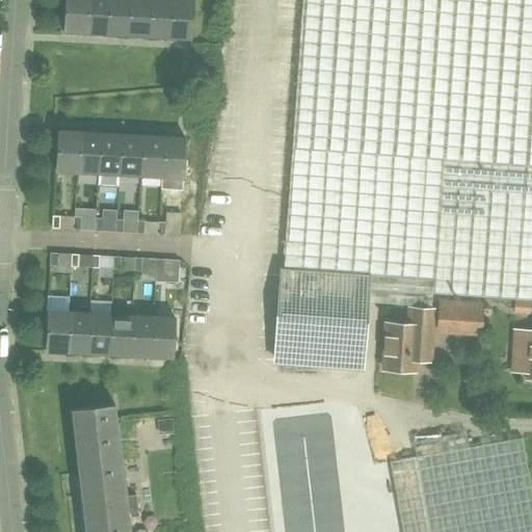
[(85,0),(63,0),(62,31),(84,32),(85,0)]
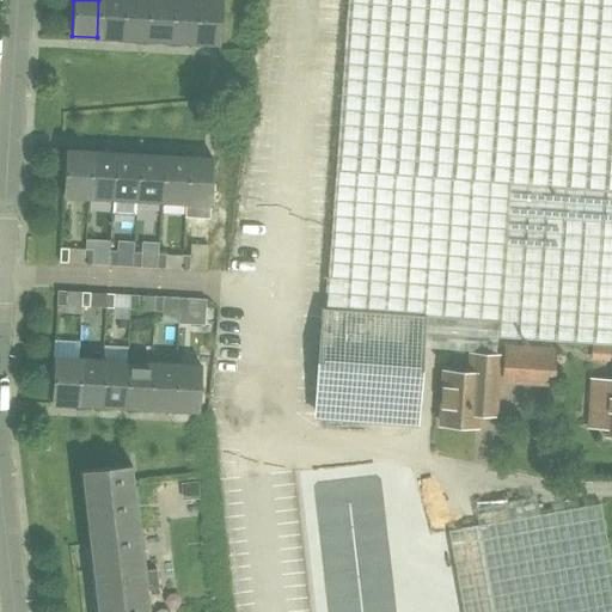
[(98,0),(97,37),(121,40),(123,0),(98,0)]
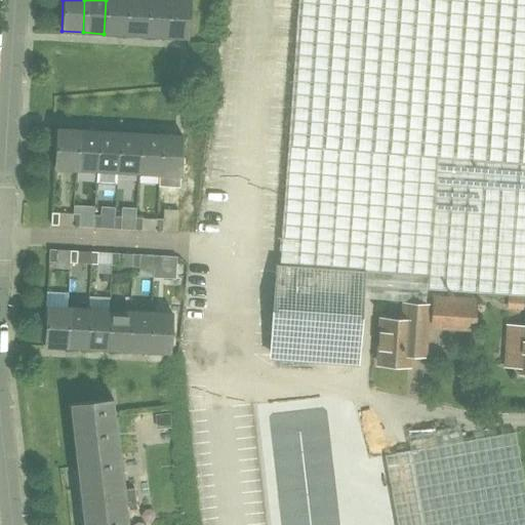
[(106,0),(104,34),(125,35),(126,0),(106,0)]
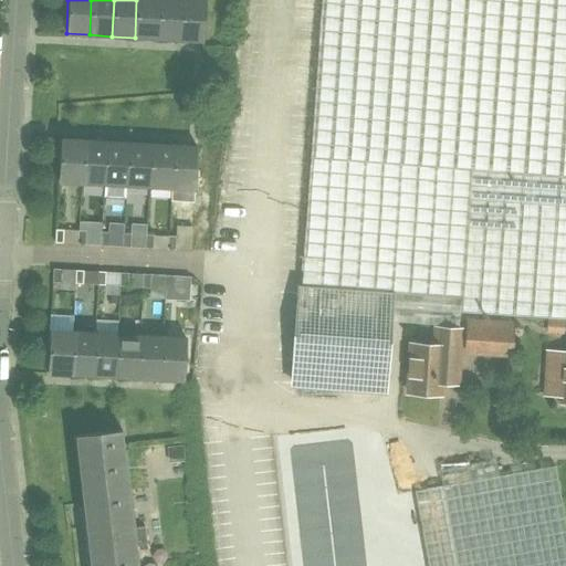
[(136,0),(135,38),(157,39),(159,0),(136,0)]
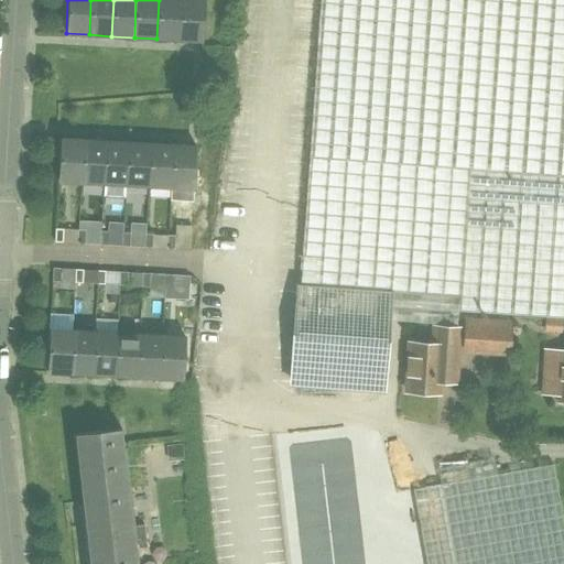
[(159,0),(156,39),(179,40),(181,0),(159,0)]
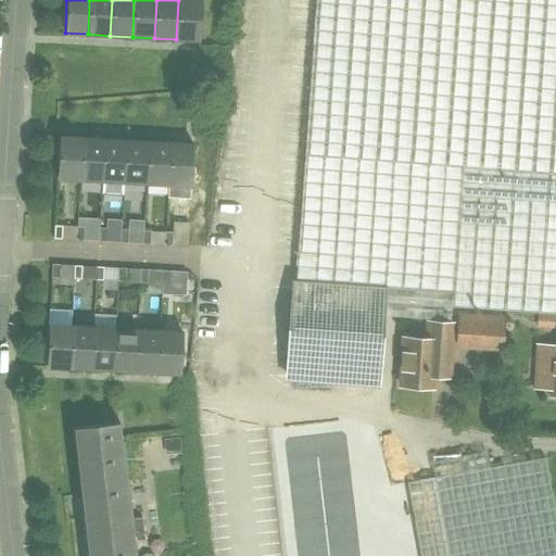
[(178,0),(176,39),(200,40),(201,0),(178,0)]
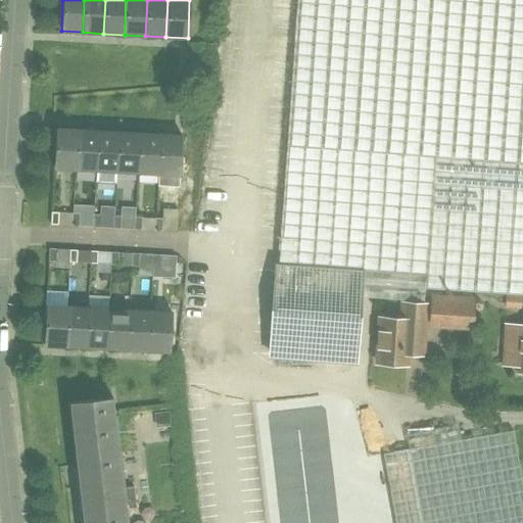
[(271,354),(354,361),(362,271),(377,272),(375,298),(423,302),(424,289),(522,295),(522,0),(296,0),(278,265),(277,265),(271,354)]
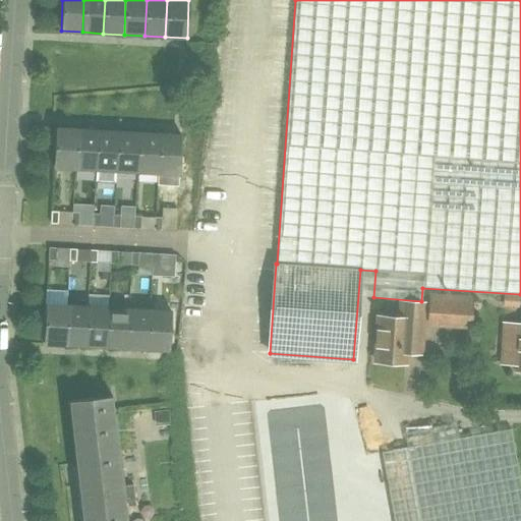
[(53,167),(74,169),(76,130),(55,128),(53,167)]
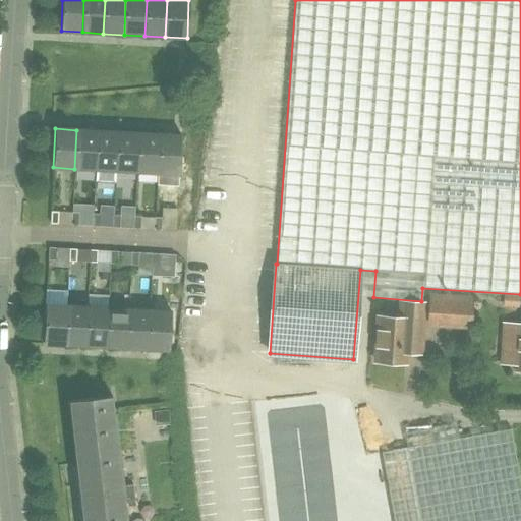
[(74,169),(95,170),(98,131),(76,130),(74,169)]
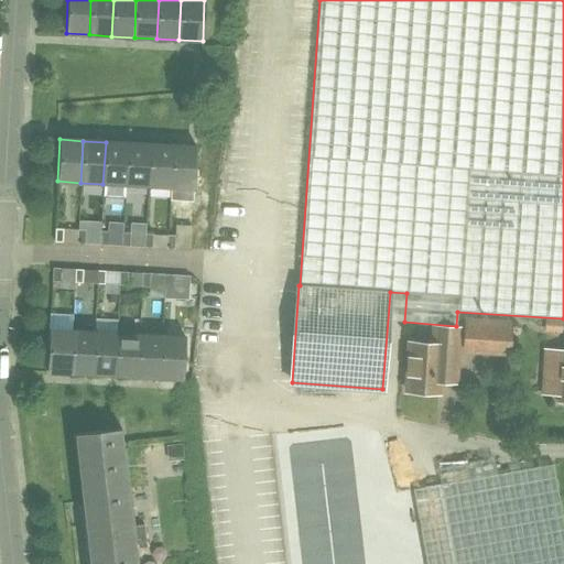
[(102,184),(126,185),(128,143),(106,142),(102,184)]
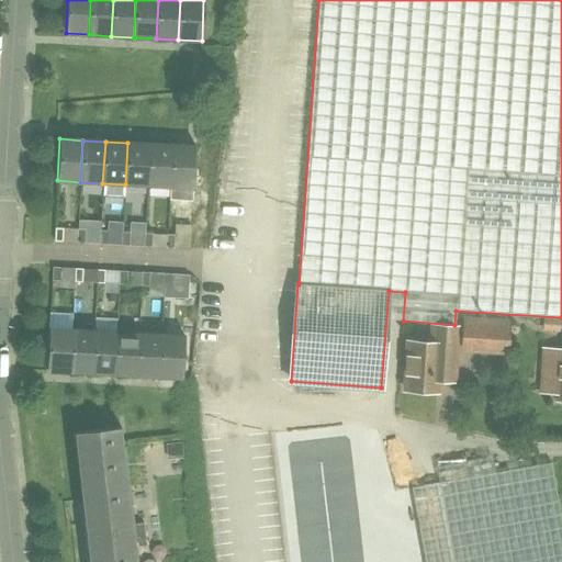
[(125,184),(147,186),(150,144),(127,143),(125,184)]
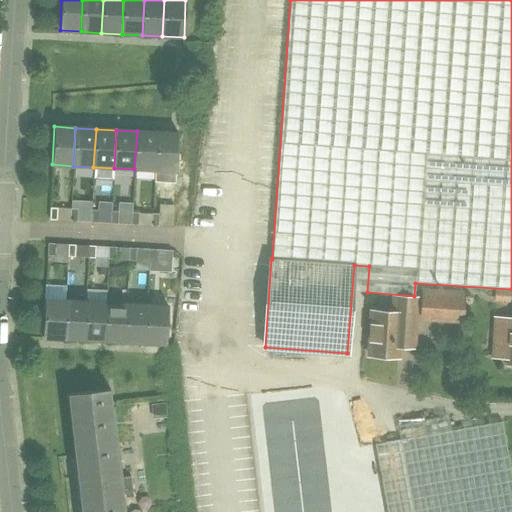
[(137,131),(134,169),(155,170),(157,132),(137,131)]
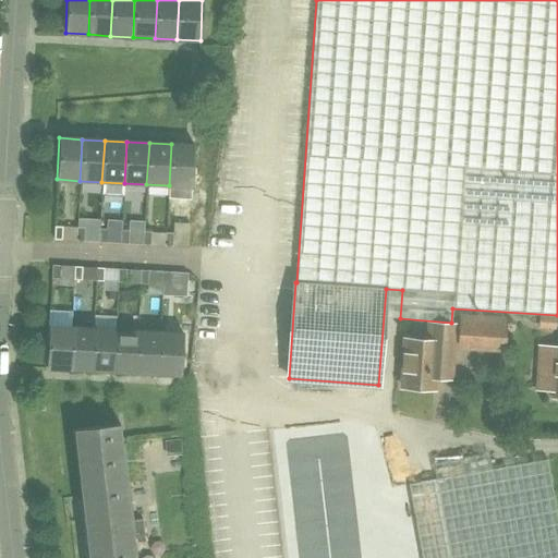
[(169,185),(192,186),(194,145),(171,144),(169,185)]
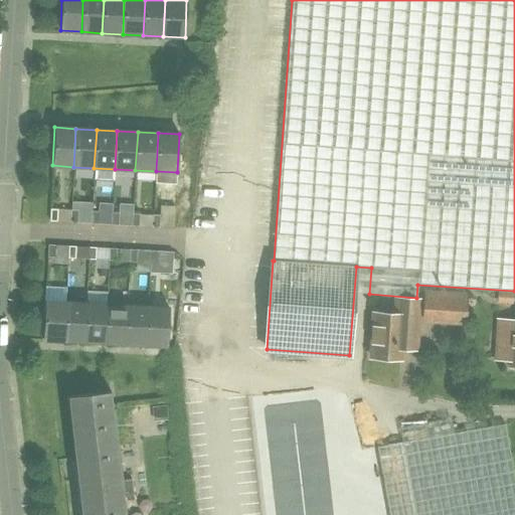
[(425,293),(423,317),(464,320),(466,296),(425,293)]
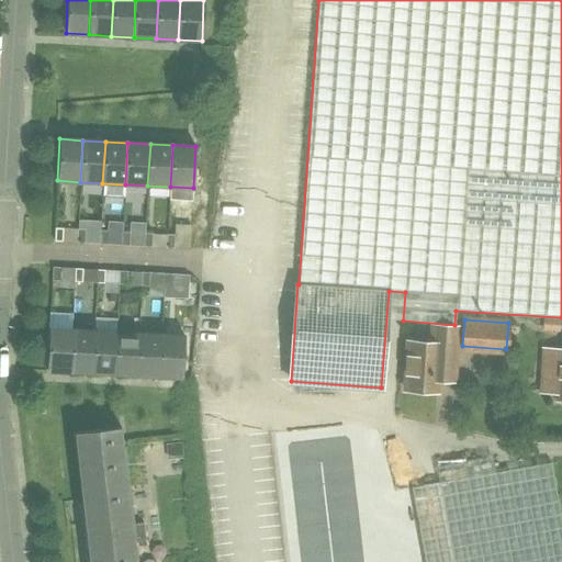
[(407,343),(405,390),(437,392),(437,380),(453,381),(456,359),(457,328),(433,327),(431,344),(407,343)]
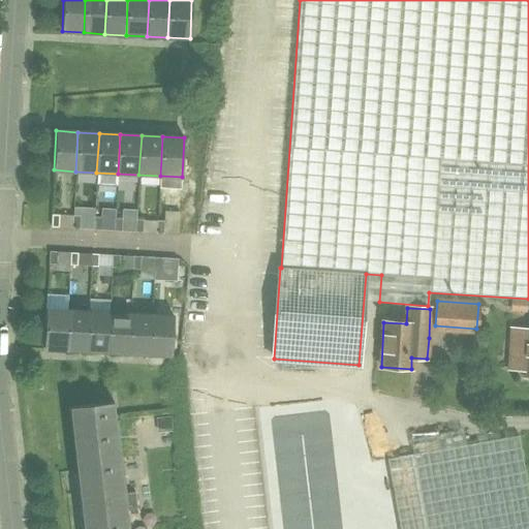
[(68,310),(45,309),(43,348),(65,349),(68,310)]
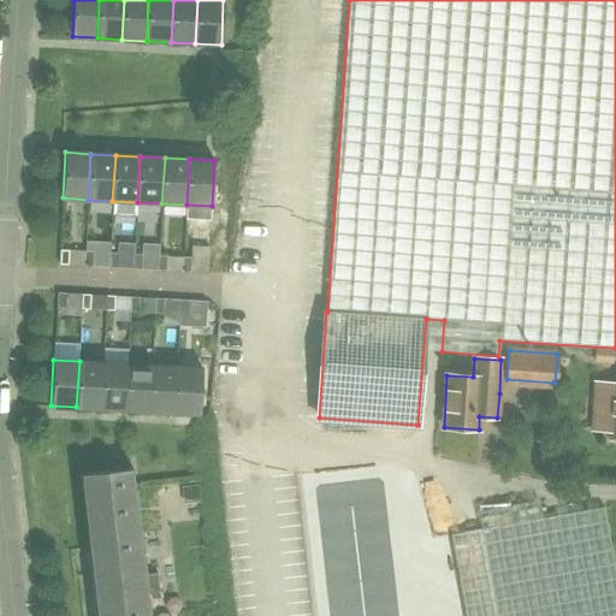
[(104,363),(80,361),(76,407),(101,409),(104,363)]
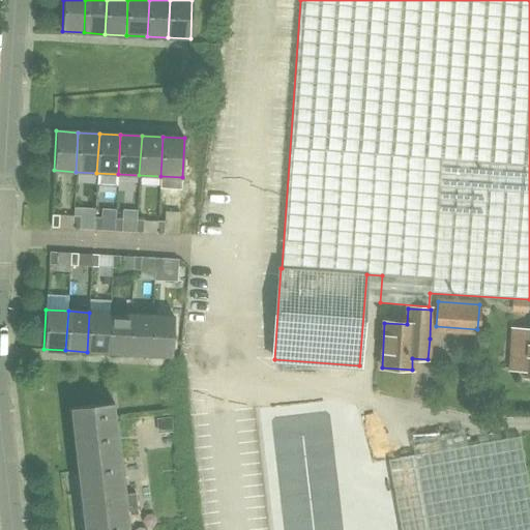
[(110,314),(89,313),(87,352),(108,353),(110,314)]
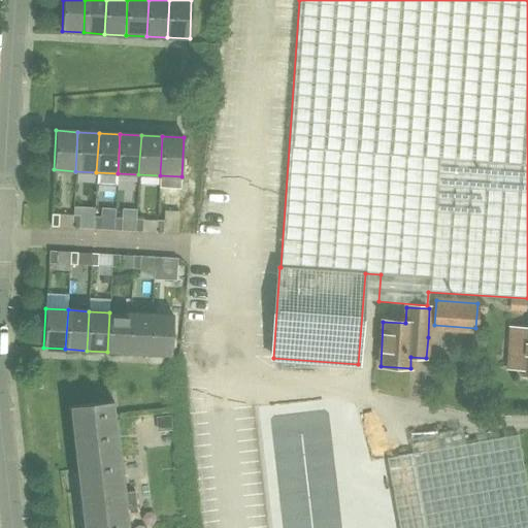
[(131,314),(109,312),(107,352),(129,353),(131,314)]
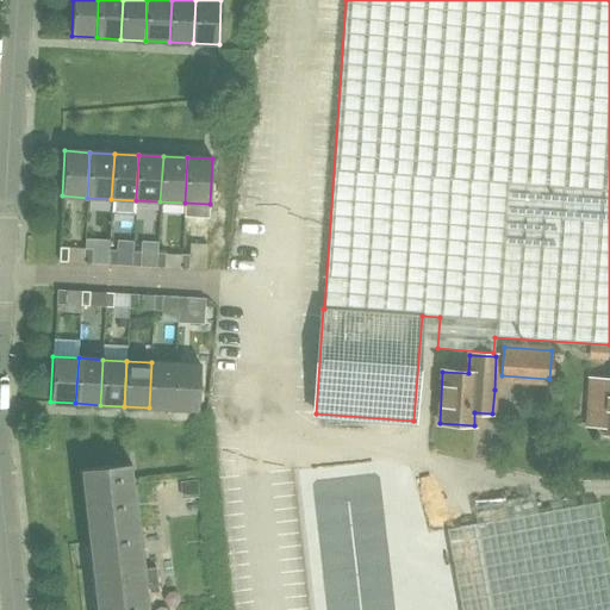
[(175,363),(151,362),(149,408),(173,409),(175,363)]
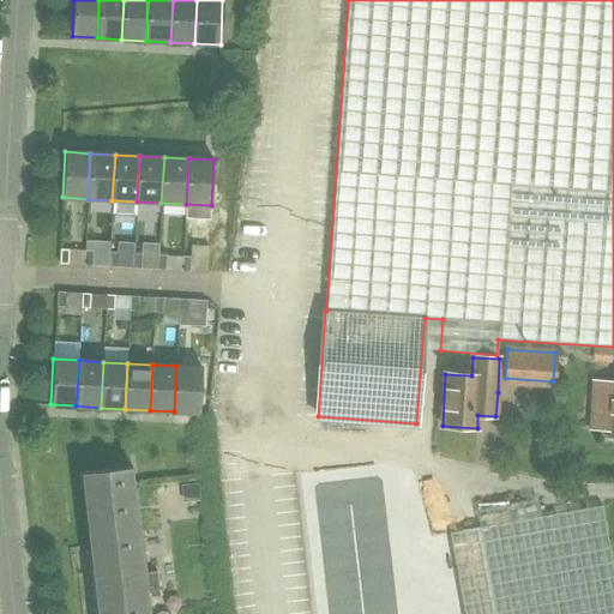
[(202,367),(176,366),(174,411),(199,413),(202,367)]
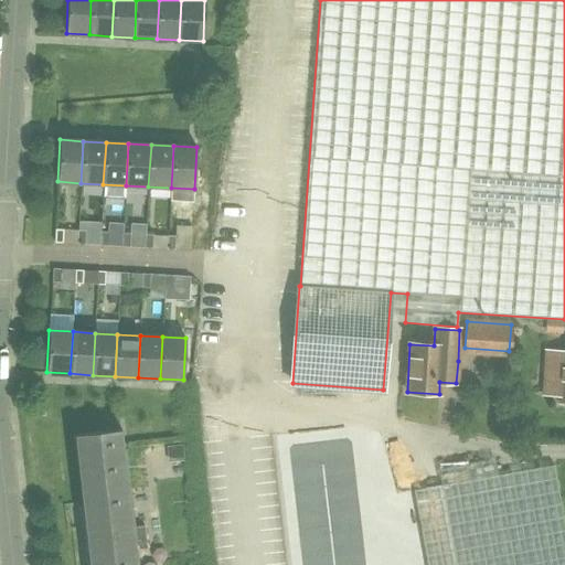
[(546,364),(546,368),(562,369),(561,393),(561,401),(564,401),(564,352),(563,352),(547,352),(546,364)]
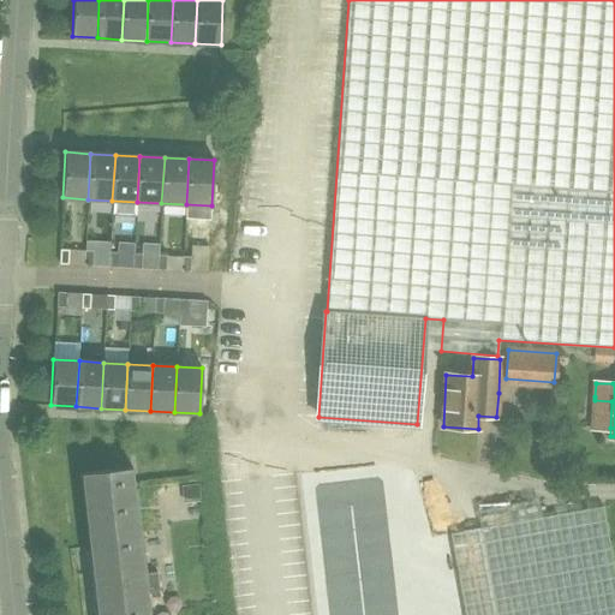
[(114,469),(81,473),(89,549),(89,550),(88,550),(95,614),(150,614),(148,598),(160,597),(156,572),(145,573),(135,487),(133,487),(132,479),(131,465),(114,467),(114,469)]
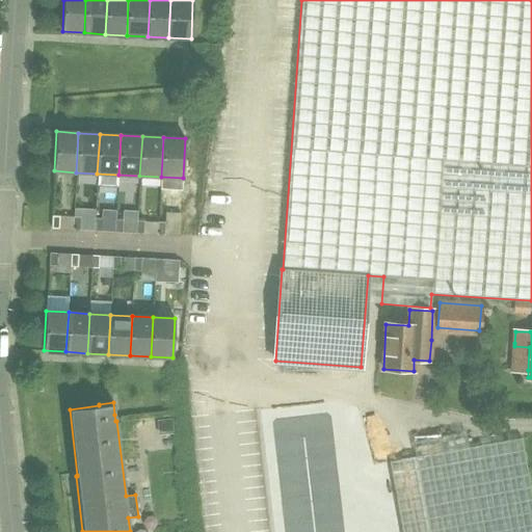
[(170,420),(158,422),(160,434),(173,432),(170,420)]
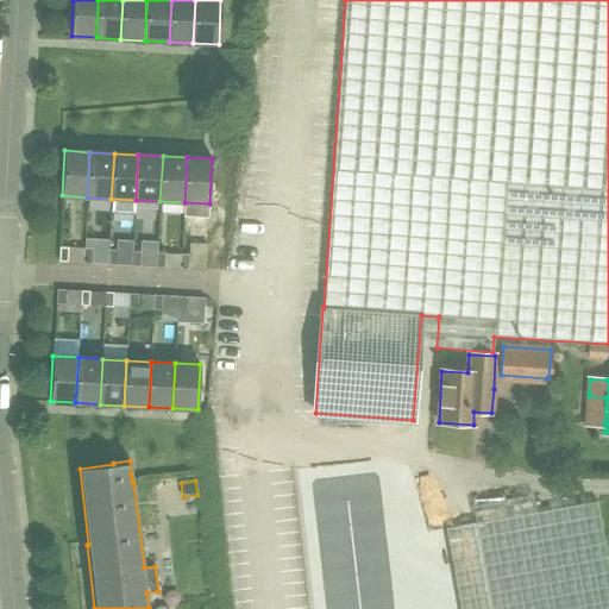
[(608,608),(608,567),(597,501),(446,529),(460,608),(608,608)]
